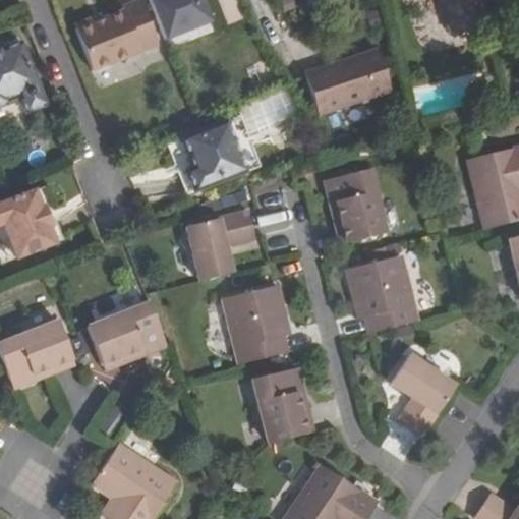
[(147,0),(165,44),(185,36),(183,31),(210,20),(200,0),(147,0)]
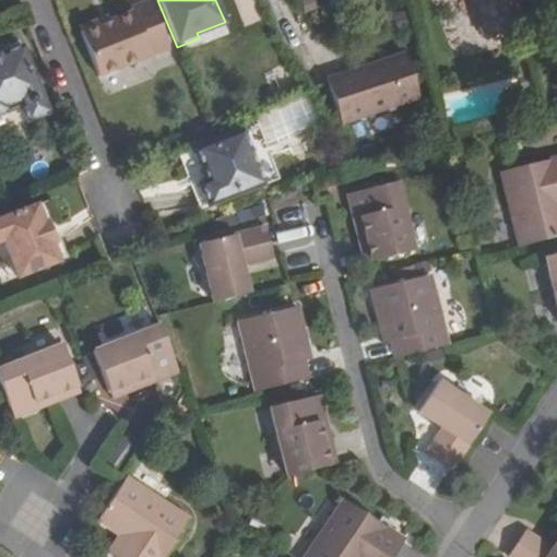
[(257,0),(236,0),(240,26),(262,23),(257,0)]
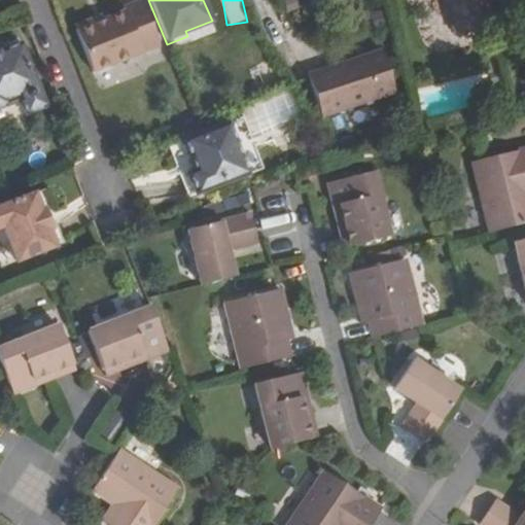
[(446,0),(456,34),(457,34),(448,0),(446,0)]
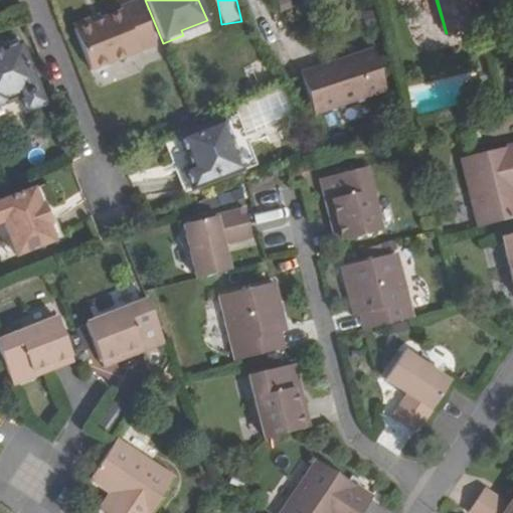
[(438,0),(447,33),(455,30),(456,34),(470,29),(470,27),(476,25),(468,0),(438,0)]
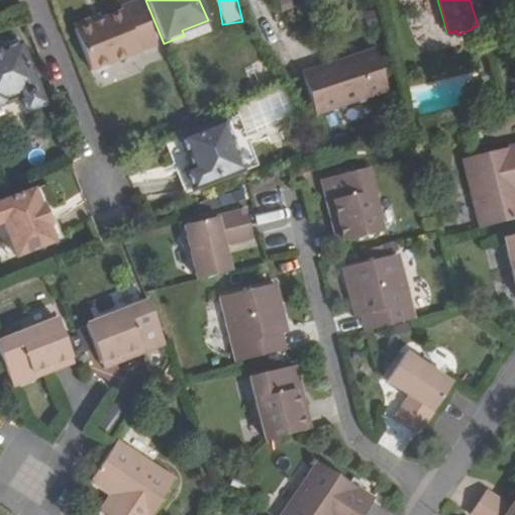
[(297,15),(293,2),(281,6),(285,18),(297,15)]
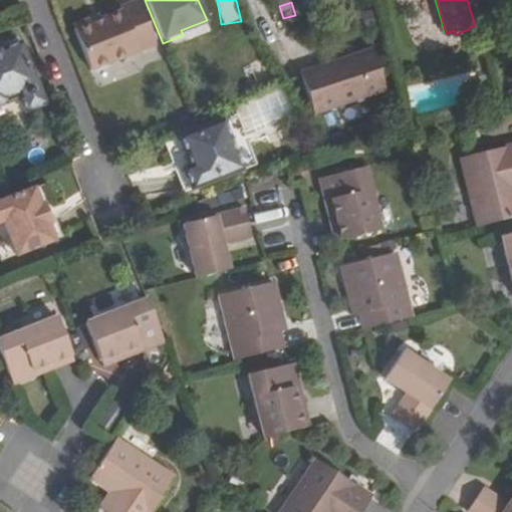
[(74,32),(90,74),(156,48),(139,3),(120,10),(121,14),(101,23),(93,25),(86,24),(76,27),(74,32)]
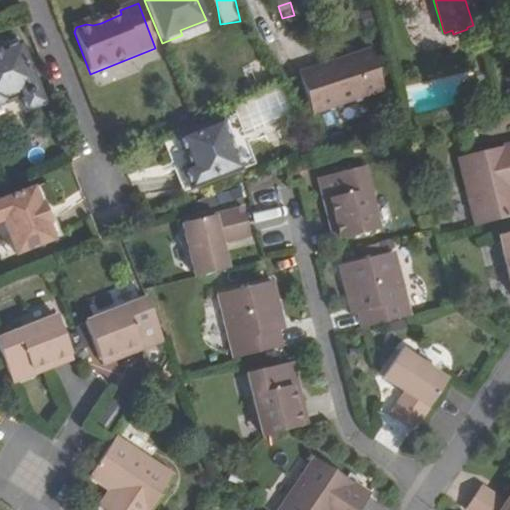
[(0,107),(8,104),(7,98),(19,94),(26,113),(45,106),(21,45),(4,52),(2,47),(0,47),(0,107)]
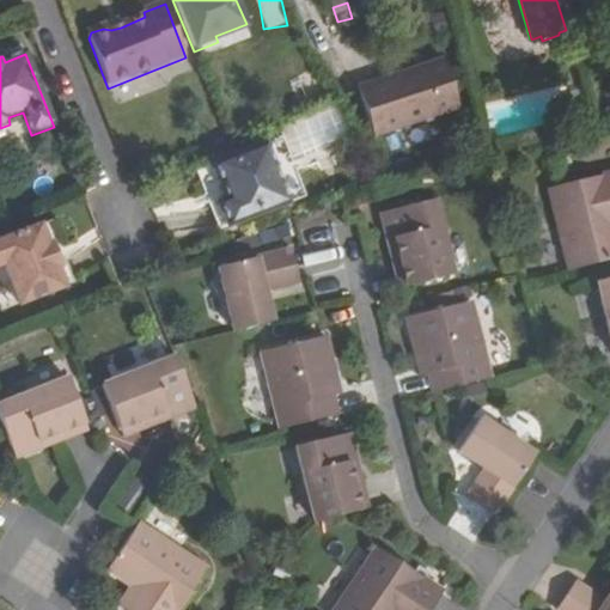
[(443,60),(355,90),(372,138),(459,109),(443,60)]
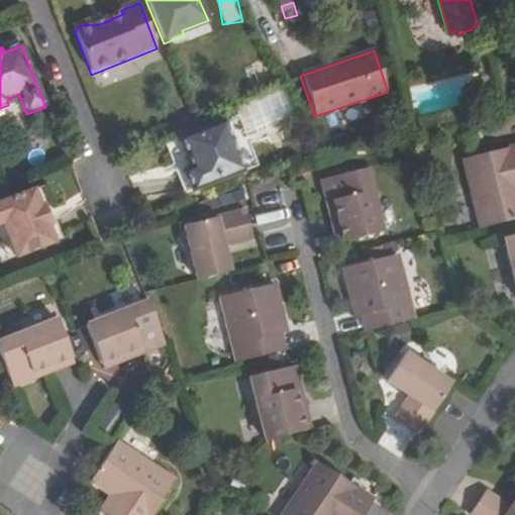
[(286,138),(280,124),(294,119),(285,96),(228,117),(240,148),(267,138),(269,144),(286,138)]
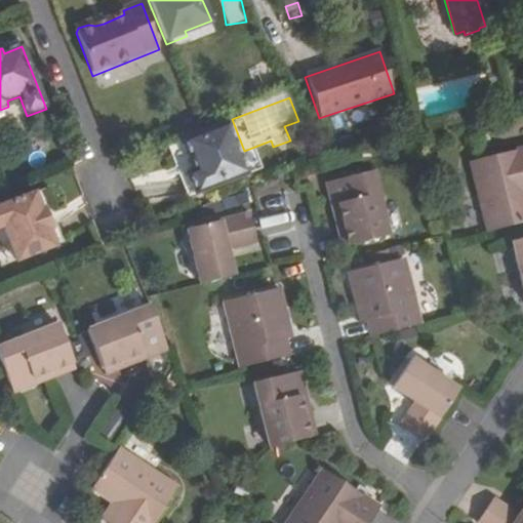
[(188,177),(197,199),(248,177),(228,126),(184,145),(195,174),(188,177)]
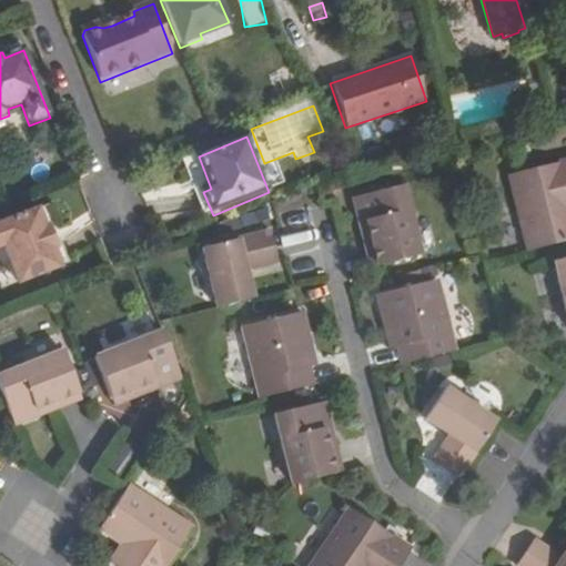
[(565,157),(506,171),(526,252),(565,242),(565,195),(565,157)]
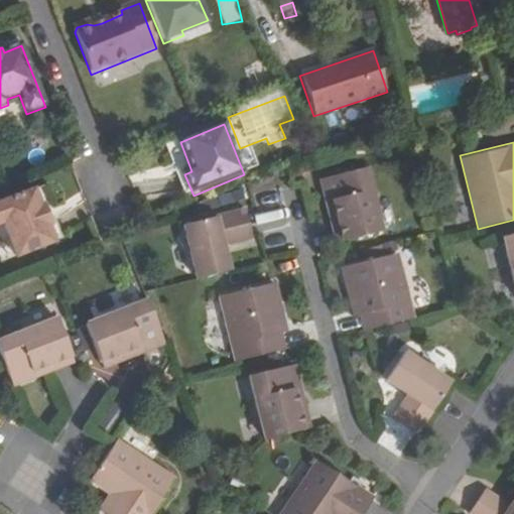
[(326,175),(332,200),(339,198),(348,240),(386,232),(370,164),(326,175)]
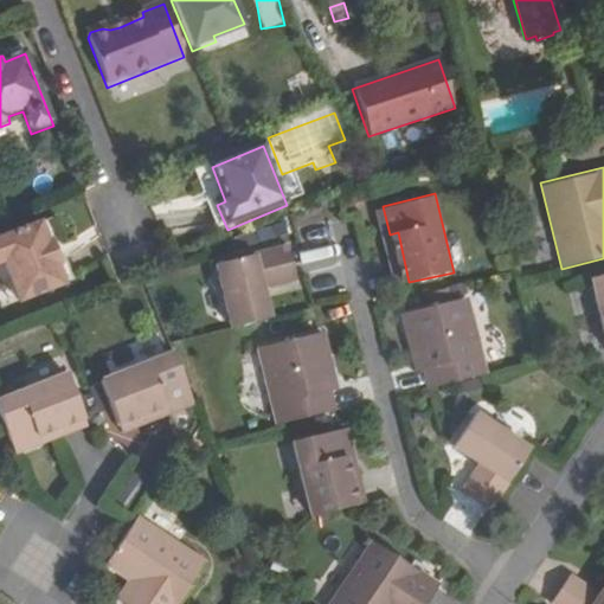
[(0,242),(0,267),(1,267),(18,306),(60,288),(53,269),(57,268),(47,245),(44,246),(37,227),(0,242)]
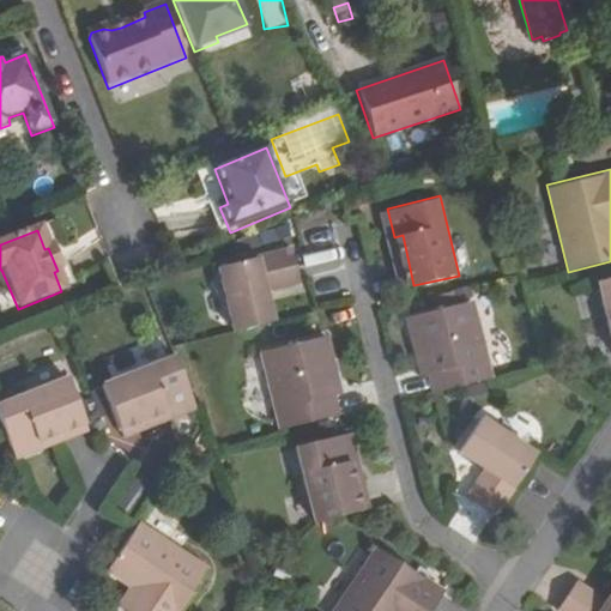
[(405,288),(413,285),(403,235),(394,237),(405,288)]
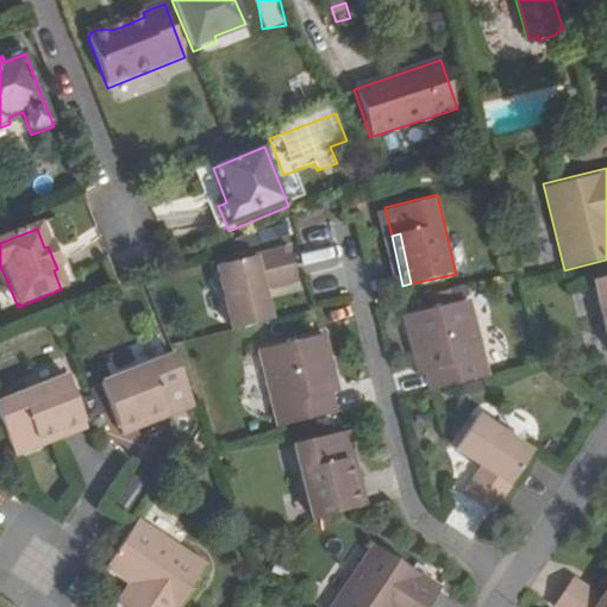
[(223,262),(237,326),(276,317),(269,285),(304,276),(296,245),(223,262)]
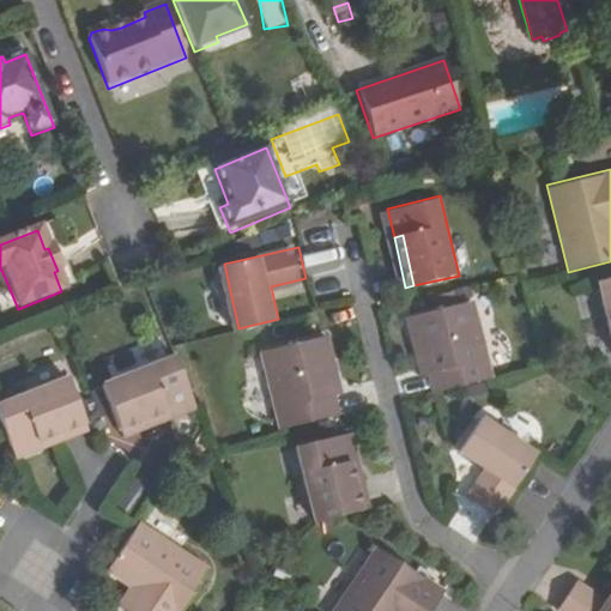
[(609,351),(610,351),(610,274),(592,279),(609,351)]
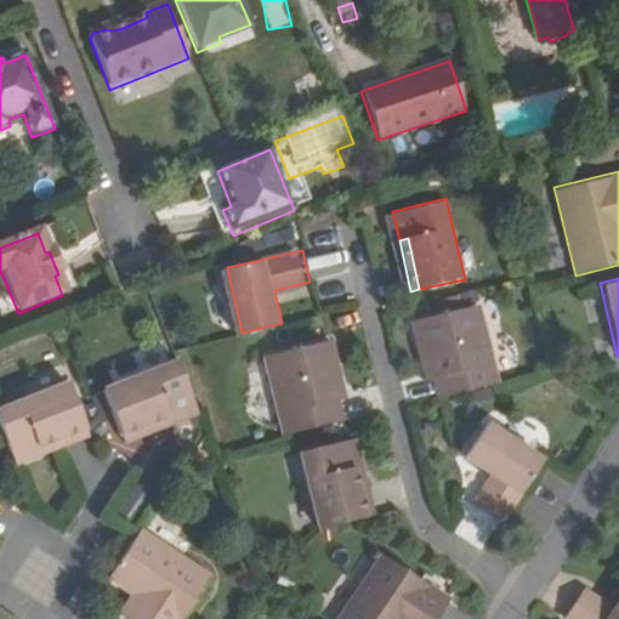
[(444,396),(501,381),(483,304),(416,319),(426,361),(435,358),(439,375),(444,396)]
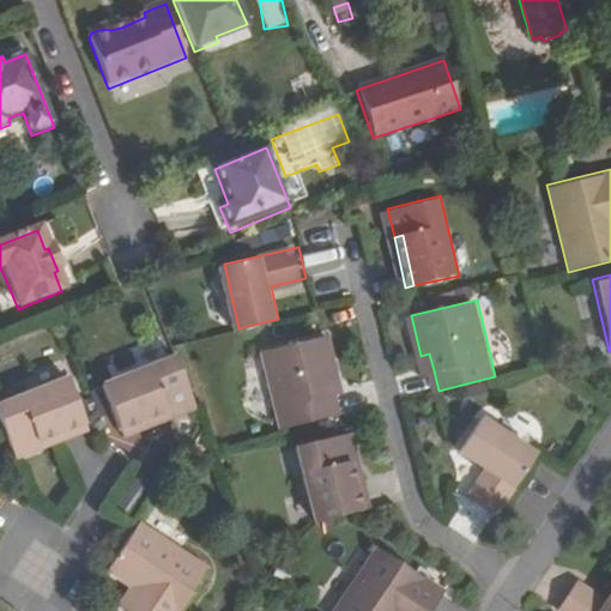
[(278,398),(285,427),(342,412),(337,394),(332,375),(340,374),(331,333),(265,348),(278,398)]
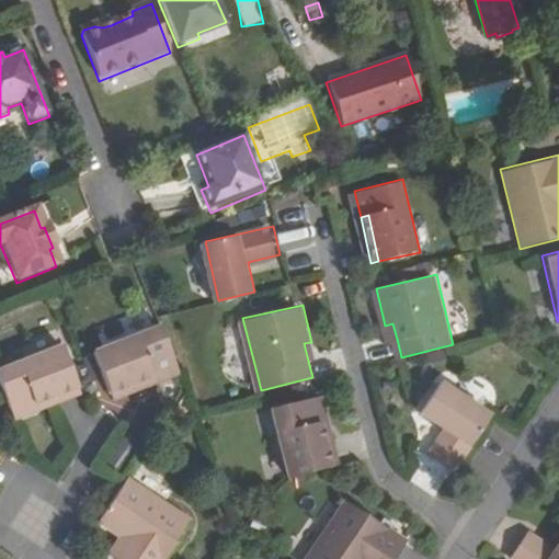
[(99,345),(113,385),(156,368),(159,378),(182,368),(163,322),(99,345)]
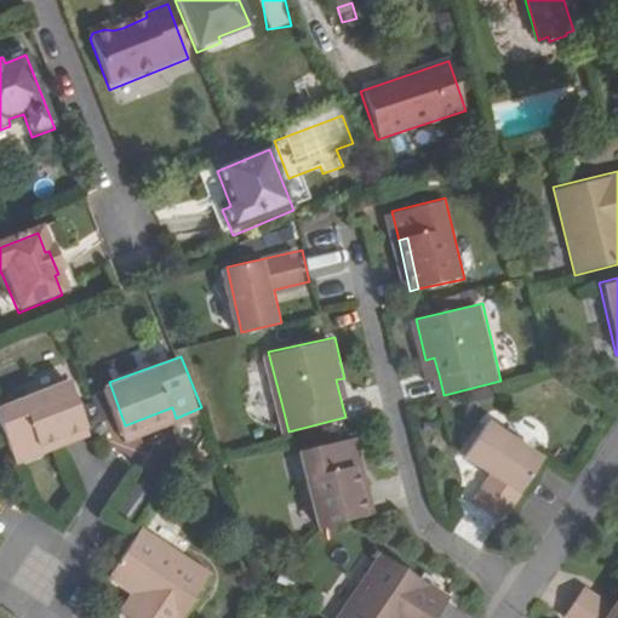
[(434,358),(425,360),(429,377),(439,375),(434,358)]
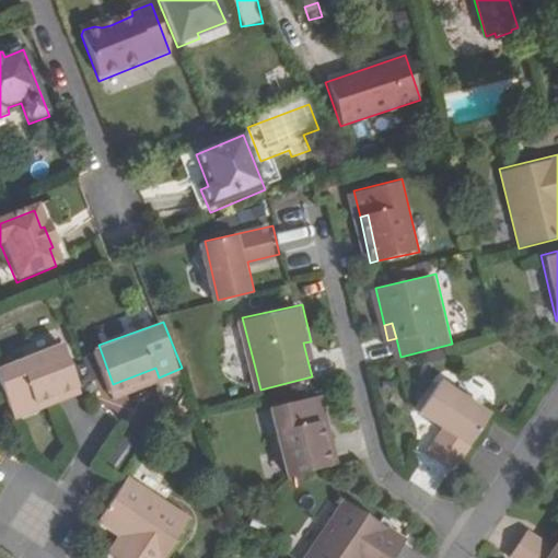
[(315,358),(311,341),(303,343),(307,360),(315,358)]
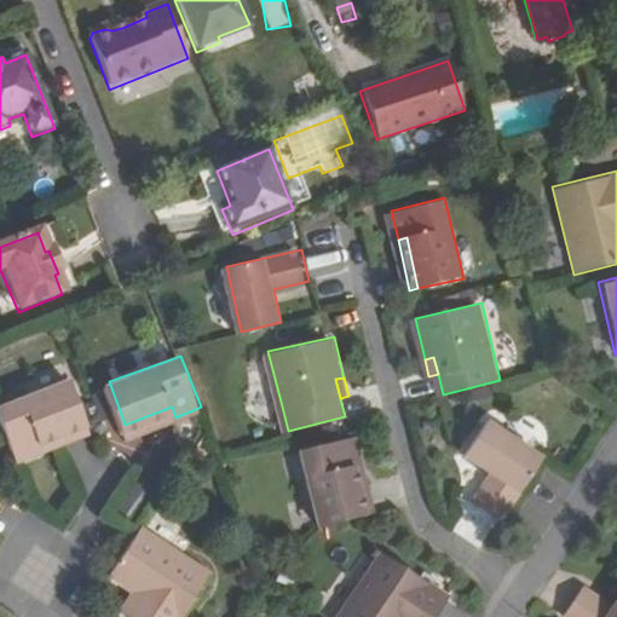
[(41,444),(90,427),(74,385),(0,410),(0,417),(18,463),(45,454),(41,444)]
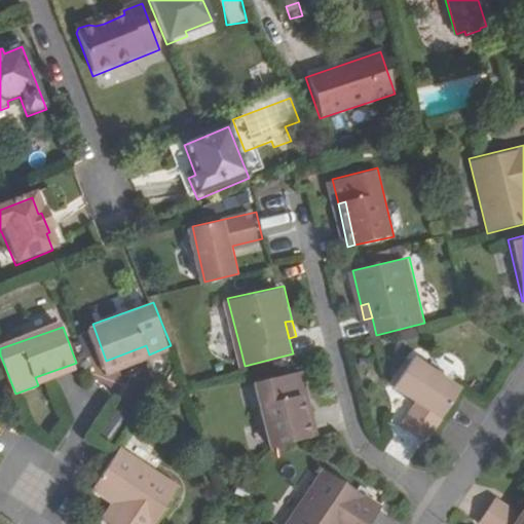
[(146,345),(106,361),(109,370),(149,354),(146,345)]
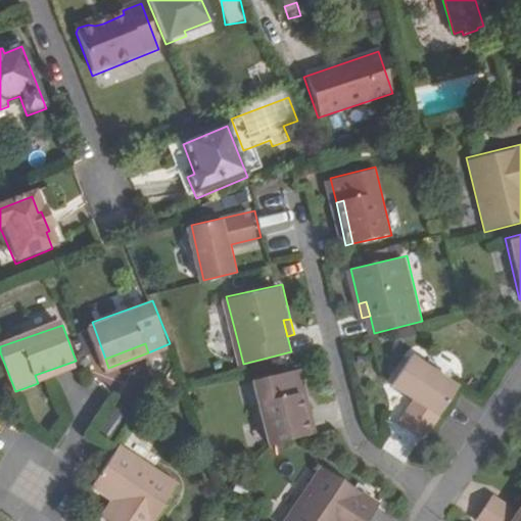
[(424,441),(426,437),(460,387),(413,356),(394,383),(419,399),(401,424),(424,441)]
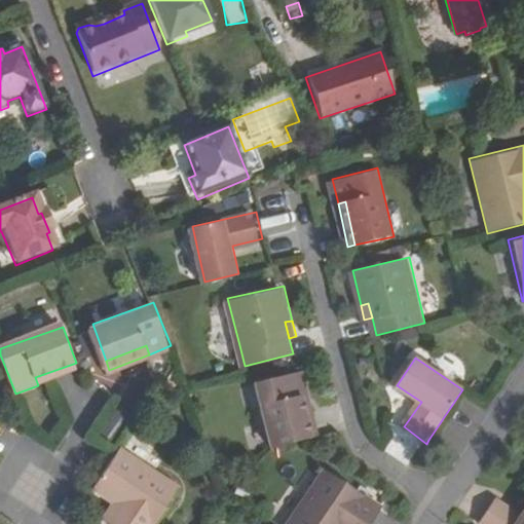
[(79,371),(76,363),(35,377),(38,385),(79,371)]
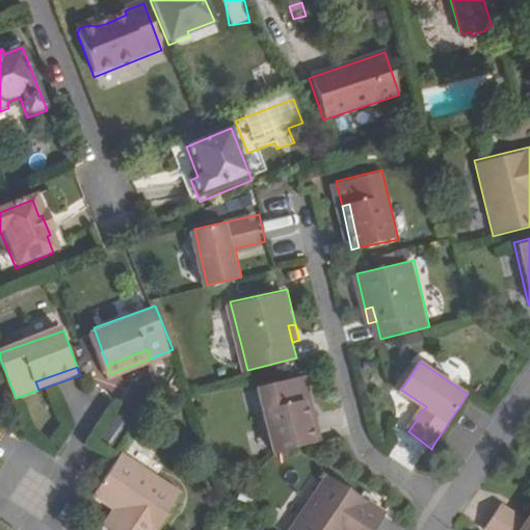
[(261,385),(276,451),(316,443),(306,399),(313,397),(308,373),(261,385)]
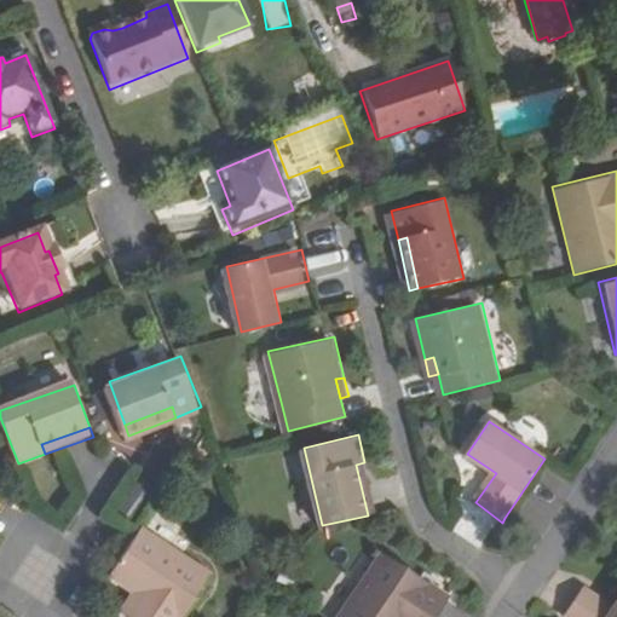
[(356,465),(368,515),(375,513),(364,462),(356,465)]
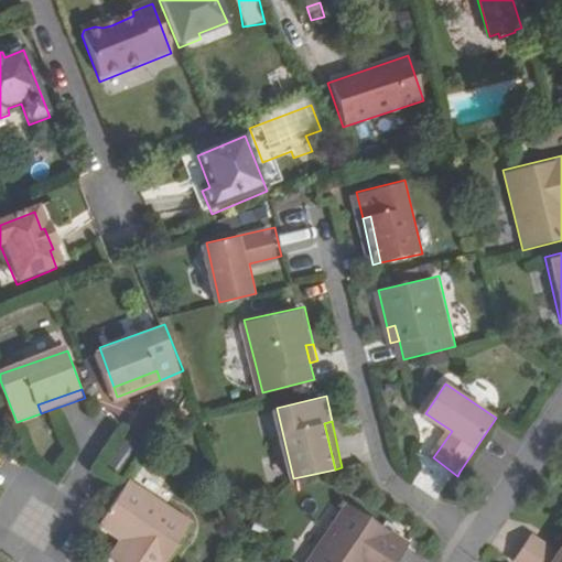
[(170,561),(195,526),(131,482),(127,486),(109,512),(101,523),(127,541),(136,547),(125,561),(170,561)]
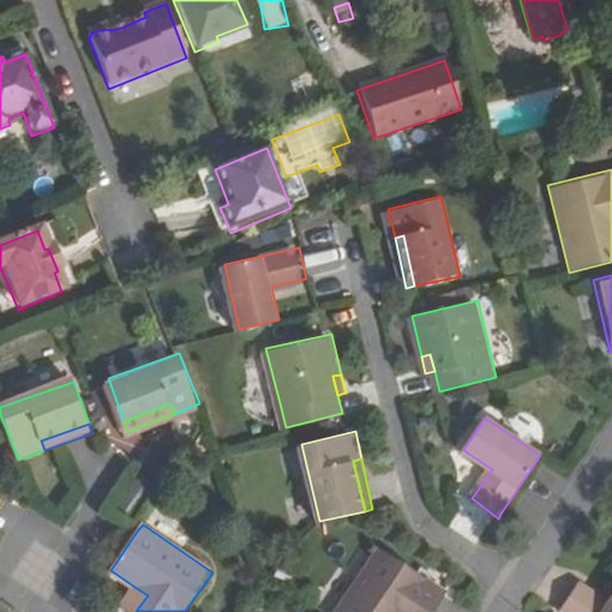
[(384,549),(340,611),(436,611),(450,592),(384,549)]
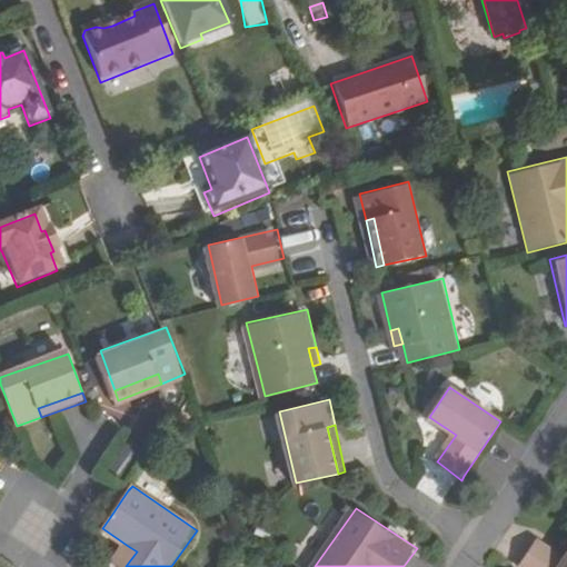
[(566,566),(566,556),(538,537),(523,563),(528,566),(566,566)]
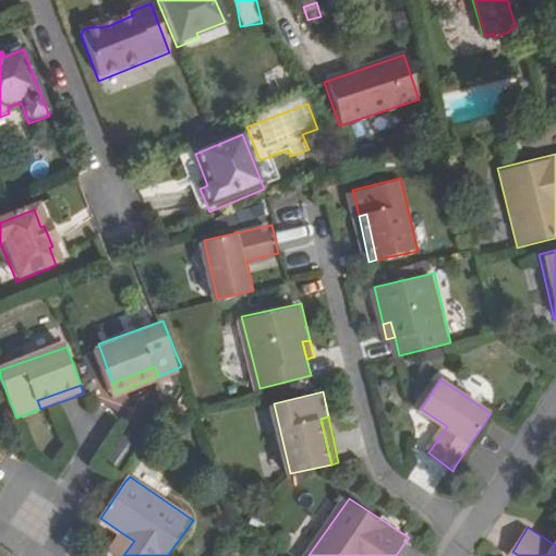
[(123,555),(134,541),(125,535),(112,555),(123,555)]
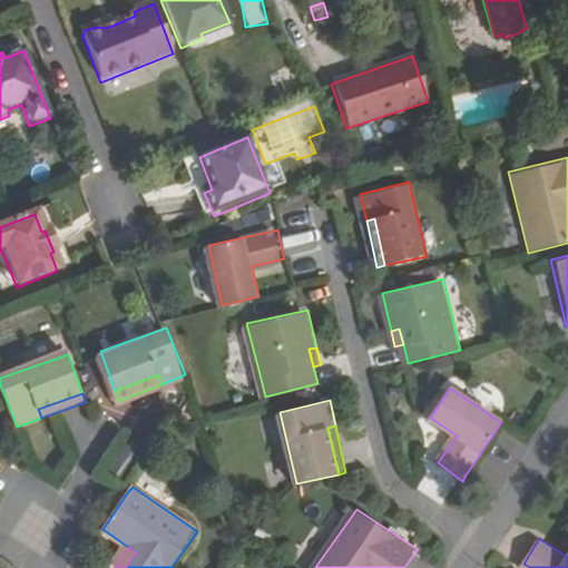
All buildings are outlined.
